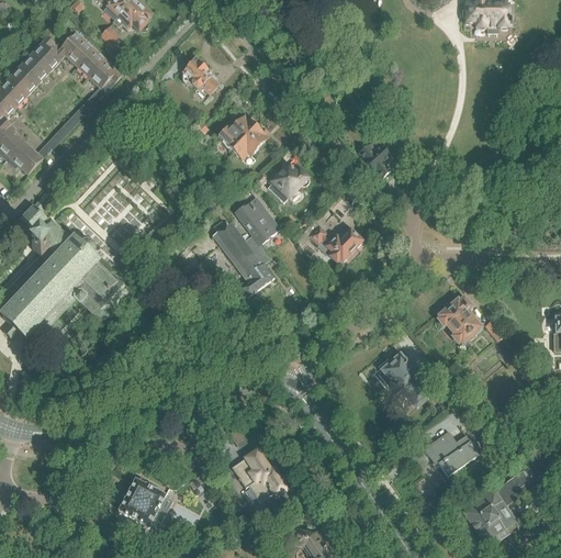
[(85,4),(81,2),(79,0),(75,0),(73,2),(80,9),(85,4)]
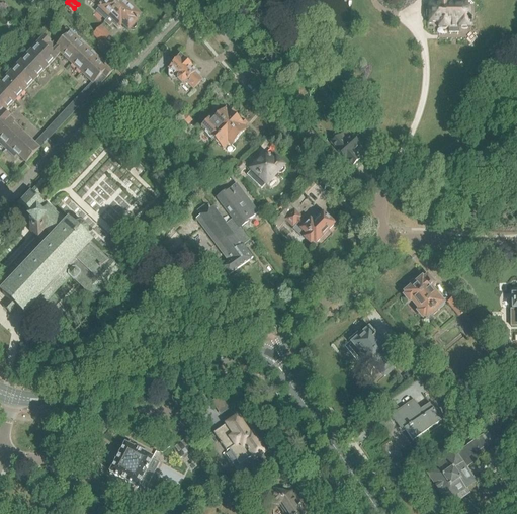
[(105,16),(108,13),(119,0),(95,0),(99,4),(96,8),(105,16)]
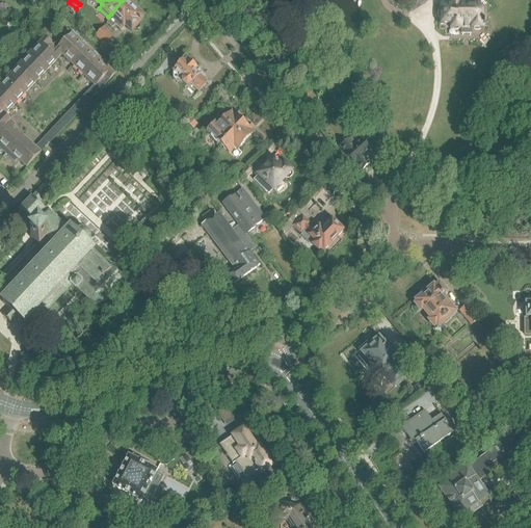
[(120,27),(126,22),(132,28),(140,19),(139,18),(143,14),(129,0),(123,0),(111,14),(108,17),(106,20),(111,25),(114,22),(120,27)]
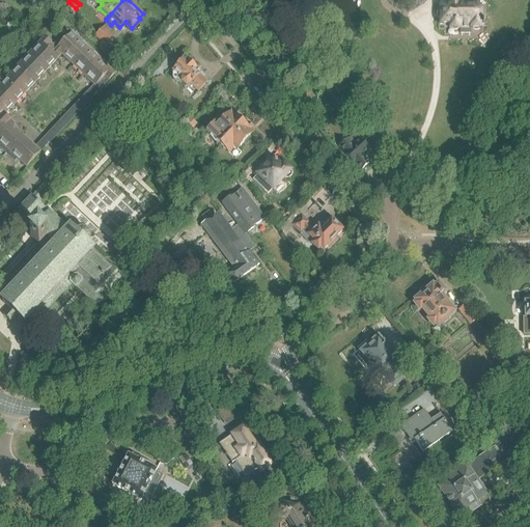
[(437,9),(437,16),(439,16),(439,25),(450,25),(453,27),(454,27),(456,27),(458,25),(461,25),(461,29),(471,29),(471,25),(472,25),(475,27),(477,27),(478,26),(480,25),(482,25),(482,23),(484,23),(484,16),(482,16),(482,4),(478,0),(470,0),(464,0),(459,0),(449,0),(439,0),(439,3),(438,3),(438,6),(439,6),(439,9),(437,9)]
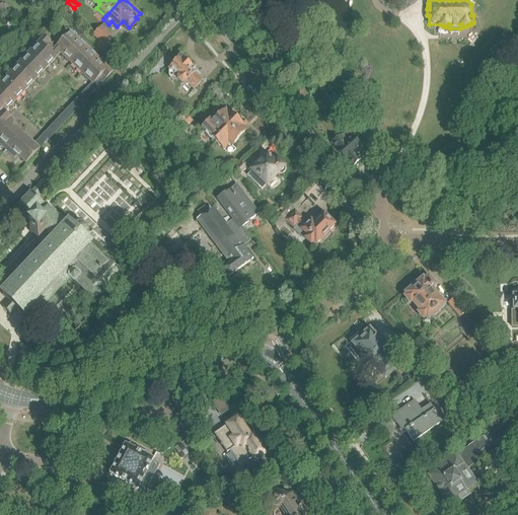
[(92,32),(101,42),(111,32),(100,23),(92,32)]
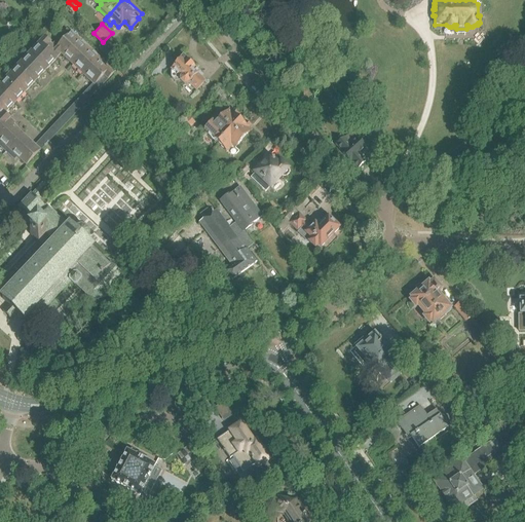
[(26,161),(39,146),(12,120),(14,118),(4,109),(61,50),(95,82),(104,72),(108,75),(114,69),(71,28),(70,29),(66,26),(51,41),(49,39),(50,38),(44,33),(0,79),(0,159),(7,166),(19,154),(26,161)]
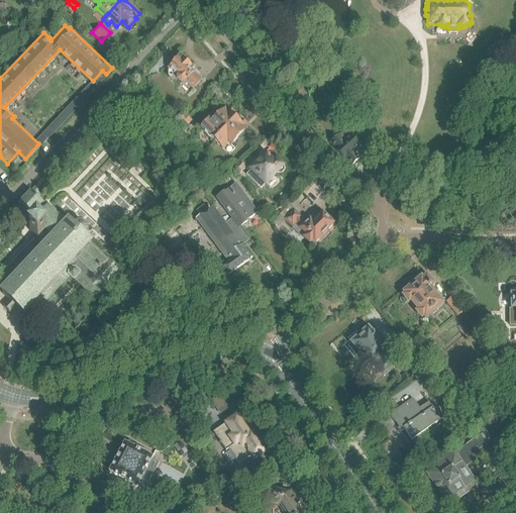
[(171,77),(177,77),(180,80),(183,80),(185,78),(193,86),(201,77),(193,70),(195,68),(189,62),(190,61),(185,57),(184,58),(180,53),(179,54),(177,53),(173,56),(173,59),(169,63),(168,65),(169,66),(167,68),(168,74),(171,77)]
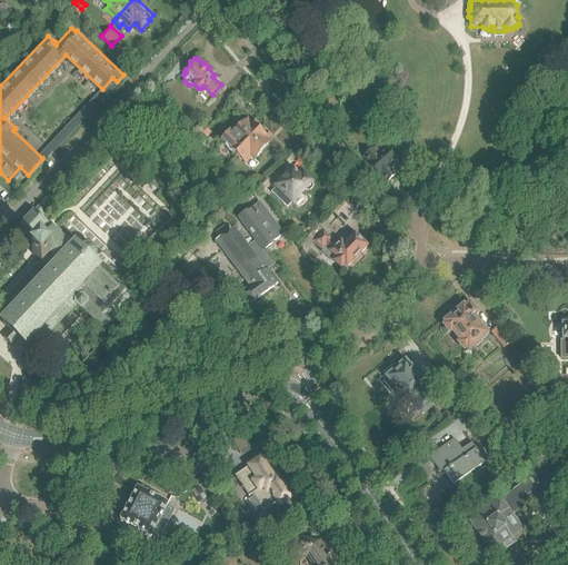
[(236,152),(260,128),(256,124),(258,121),(252,117),(240,129),(238,127),(232,132),(229,130),(220,138),(236,152)]
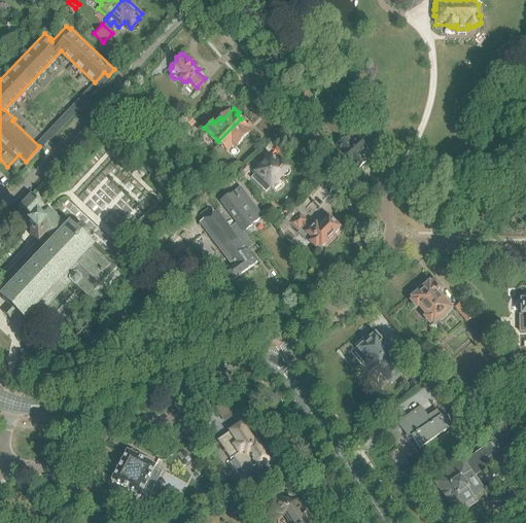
[(240,135),(251,125),(246,119),(244,123),(241,118),(218,141),(226,149),(233,143),(235,146),(243,138),(240,135)]
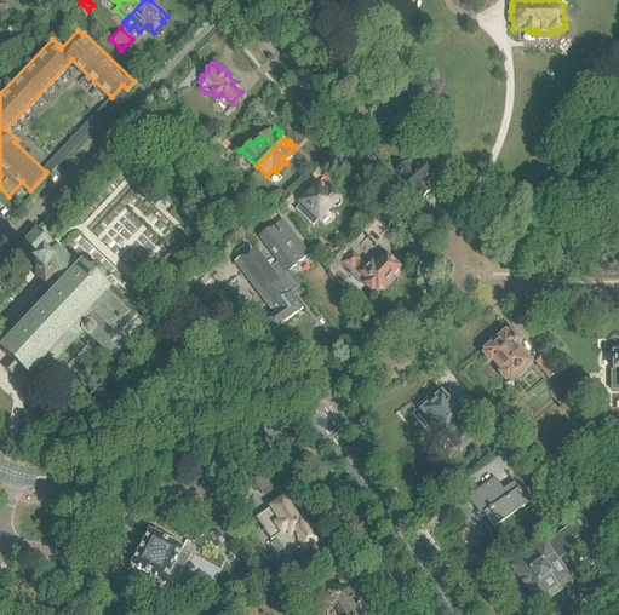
[(419,196),(430,187),(423,179),(428,176),(422,168),(416,172),(405,160),(395,168),(419,196)]
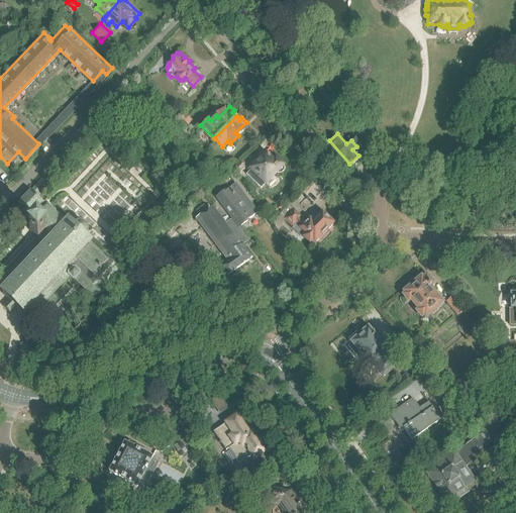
[(280,172),(283,168),(282,164),(270,151),(267,155),(264,150),(248,166),(265,181),(275,170),(276,171),(280,172)]
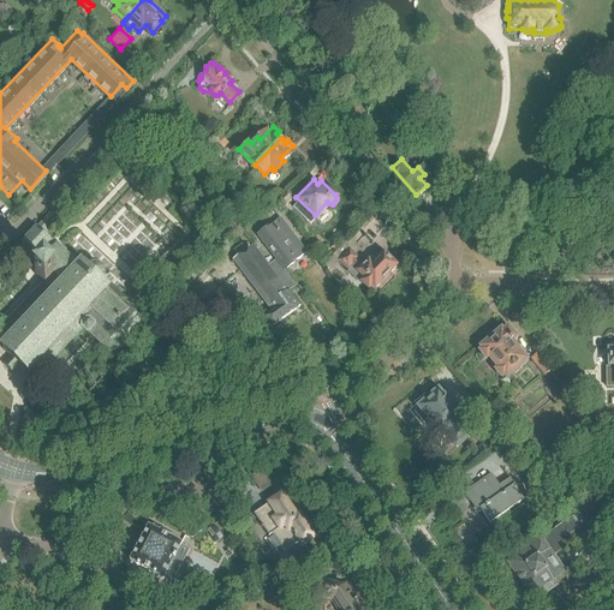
[(278,197),(284,202),(292,192),(287,187),(278,197)]
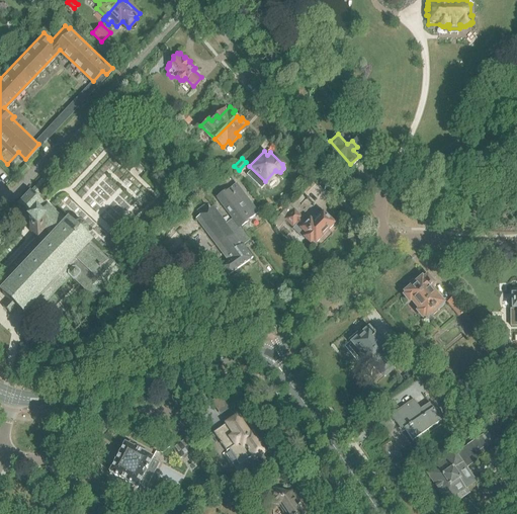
[(232,177),(237,173),(233,167),(227,171),(232,177)]
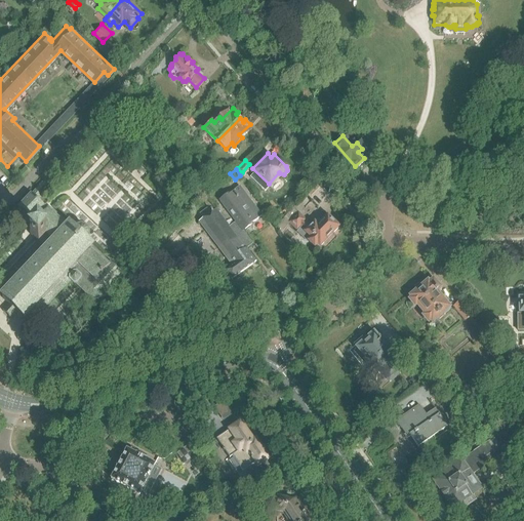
[(43,204),(42,203),(35,197),(38,194),(40,195),(48,186),(43,181),(19,205),(24,209),(23,209),(28,213),(31,215),(43,204)]
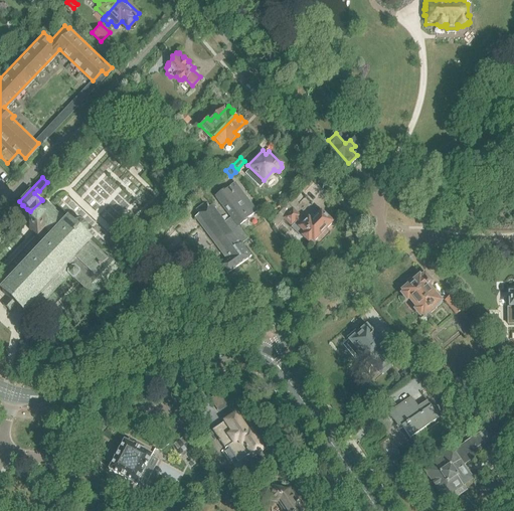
[(207,203),(206,204),(204,201),(196,206),(200,211),(195,214),(227,259),(220,264),(226,272),(250,253),(240,240),(246,236),(237,223),(247,216),(247,215),(257,208),(235,180),(225,187),(225,186),(215,194),(230,215),(224,220),(211,203),(208,205),(207,203)]
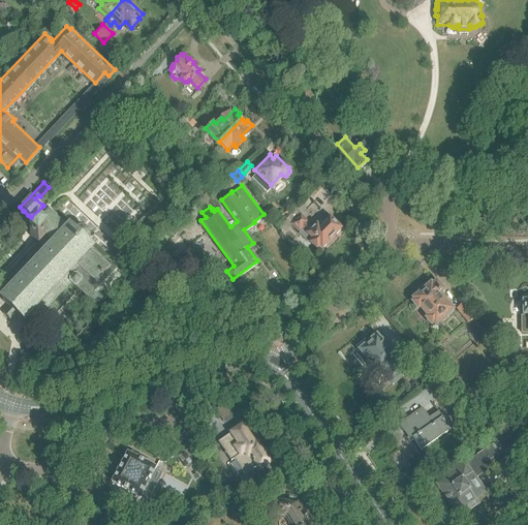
[(69,224),(54,209),(52,208),(37,223),(39,224),(31,233),(39,242),(40,241),(43,245),(5,285),(3,283),(0,286),(0,289),(4,294),(2,297),(9,304),(3,310),(10,316),(17,310),(25,318),(27,316),(32,320),(71,280),(74,283),(76,282),(94,300),(111,296),(105,290),(122,273),(112,263),(111,264),(93,246),(94,245),(88,240),(89,239),(90,237),(90,235),(91,234),(90,232),(90,229),(88,228),(87,226),(85,226),(84,225),(82,226),(80,226),(78,227),(76,228),(70,223),(69,224)]
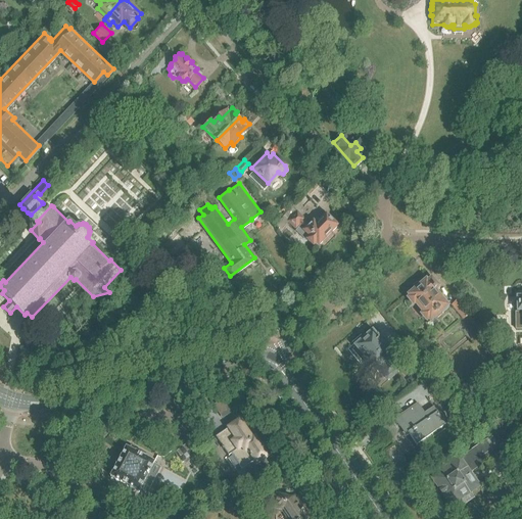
[(296,209),(292,205),(283,215),(287,219),(294,226),(298,223),(303,228),(310,235),(306,237),(313,243),(315,240),(318,242),(330,229),(331,230),(336,224),(325,213),(320,219),(316,215),(313,219),(309,223),(303,217),(296,209)]
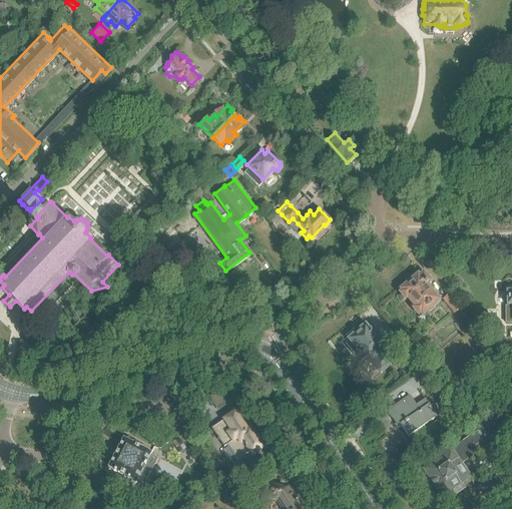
[(434,285),(430,288),(425,282),(429,279),(423,271),(418,275),(417,274),(414,276),(414,275),(412,277),(411,276),(410,275),(409,275),(408,276),(407,276),(406,277),(405,279),(405,281),(406,282),(405,283),(405,284),(401,287),(402,289),(401,290),(405,295),(407,294),(408,295),(407,296),(413,303),(414,302),(419,309),(417,310),(418,311),(420,310),(426,317),(430,313),(427,309),(438,300),(437,299),(438,298),(435,294),(439,291),(434,285)]
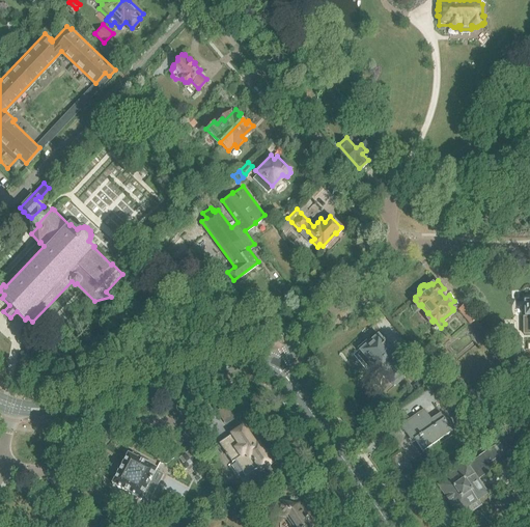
[(397,352),(390,343),(391,342),(386,337),(384,339),(382,338),(381,338),(378,334),(379,334),(378,332),(375,333),(374,333),(373,333),(367,338),(368,340),(361,347),(362,348),(361,349),(370,360),(368,362),(365,365),(370,371),(373,368),(374,369),(377,367),(380,371),(383,368),(385,371),(384,372),(393,383),(403,373),(395,363),(394,364),(392,361),(396,357),(394,354),(397,352)]
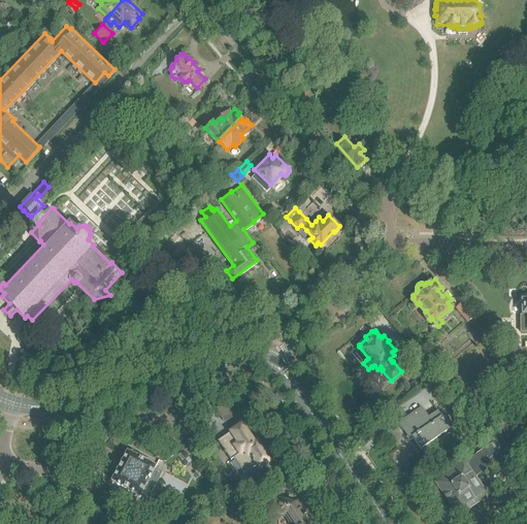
[(409,438),(413,436),(419,446),(449,426),(436,408),(427,414),(420,403),(396,420),(401,427),(402,427),(409,438)]
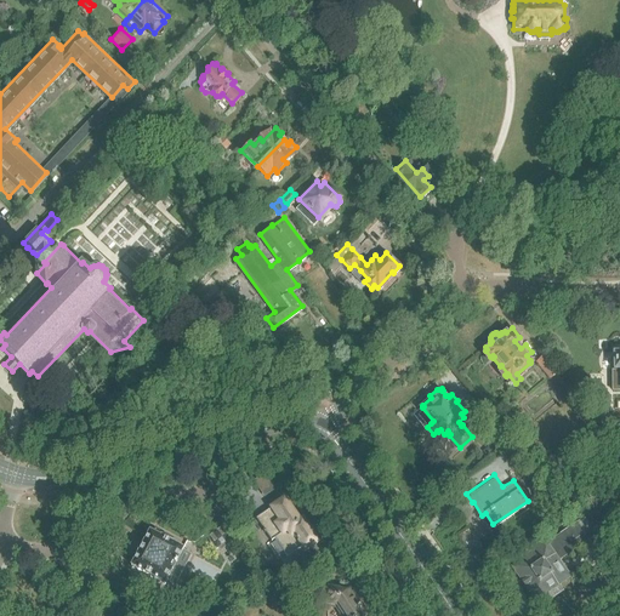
[(306,547),(318,539),(302,515),(299,518),(284,496),(255,515),(271,539),(274,536),(286,553),(302,542),(306,547)]
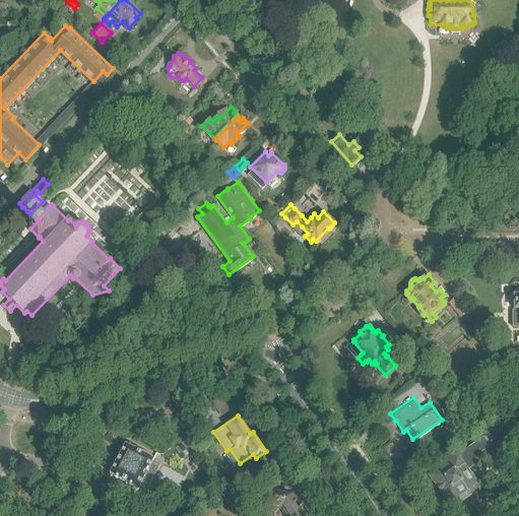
[(194,451),(191,449),(200,442),(195,426),(181,436),(171,444),(175,450),(176,452),(176,453),(177,454),(180,455),(181,457),(182,456),(184,458),(194,451)]
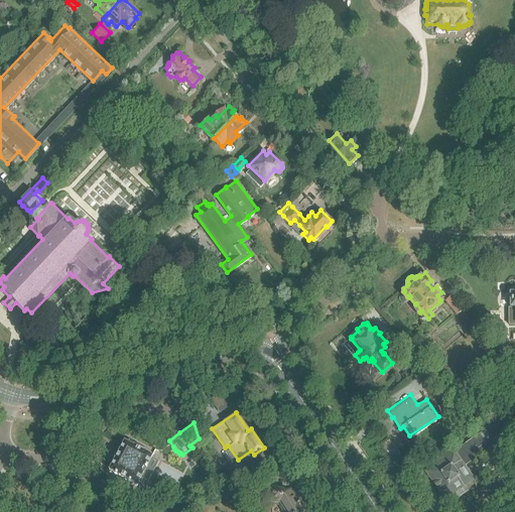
[(484,440),(485,440),(491,436),(485,427),(479,431),(479,430),(424,469),(443,496),(444,496),(448,501),(457,495),(453,490),(464,483),(467,488),(476,482),(472,476),(463,463),(481,450),(484,454),(490,449),(484,440)]
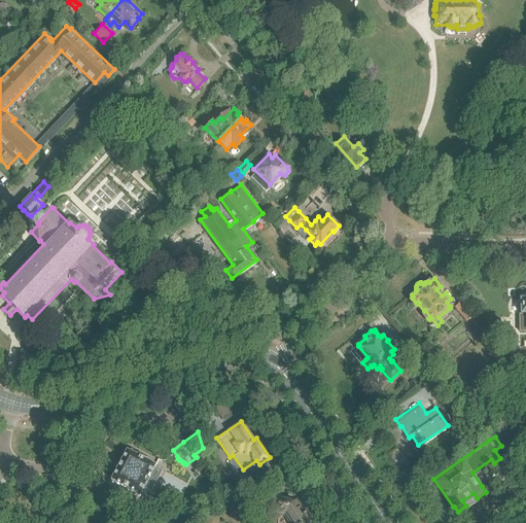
[(139,493),(154,464),(146,459),(136,453),(135,450),(131,448),(127,449),(111,478),(139,493)]
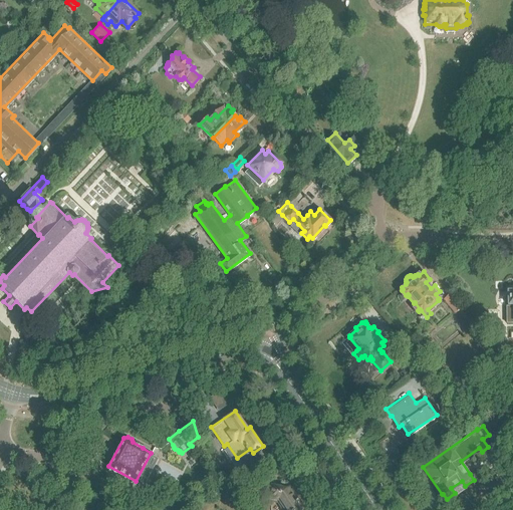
[(264,487),(262,498),(277,500),(278,502),(277,502),(281,509),(282,508),(283,509),(299,509),(303,504),(289,485),(284,486),(269,484),(269,488),(264,487)]
